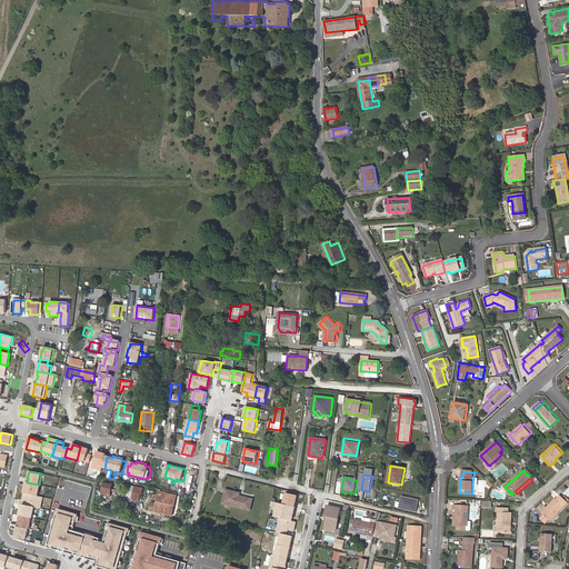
[(27,482),(25,493),(38,496),(40,485),(39,485),(27,482)]
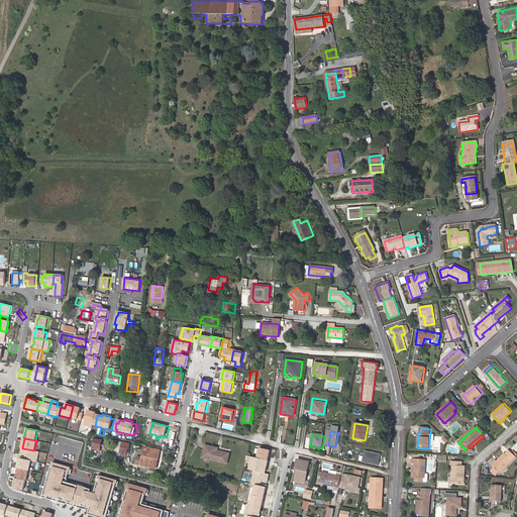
[(100,450),(101,444),(102,445),(103,441),(95,438),(93,448),(100,450)]
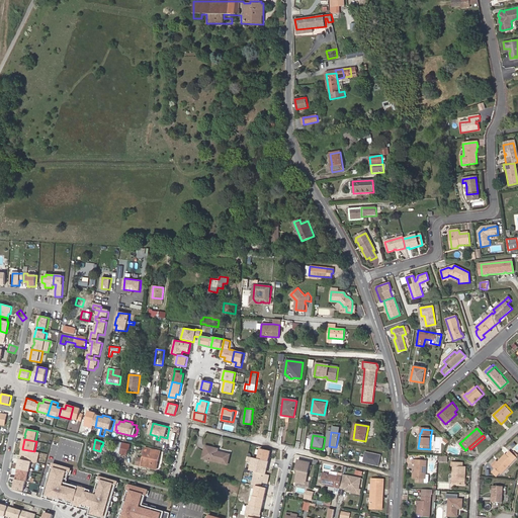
[(126,454),(130,445),(117,442),(114,451),(126,454)]
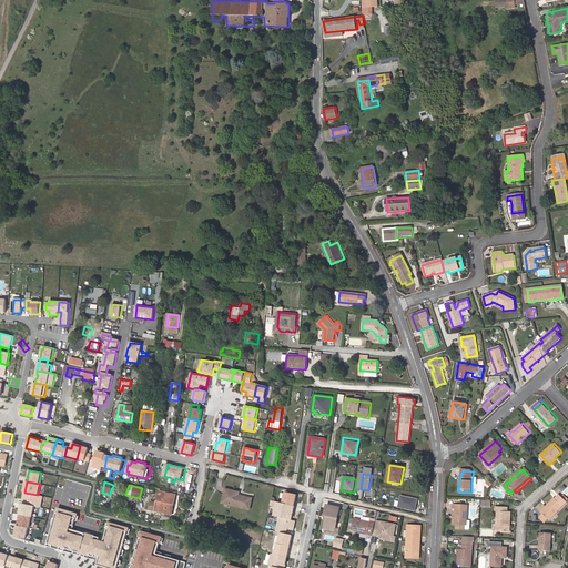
[(225,489),(222,503),(250,509),(252,499),(239,496),(239,493),(225,489)]
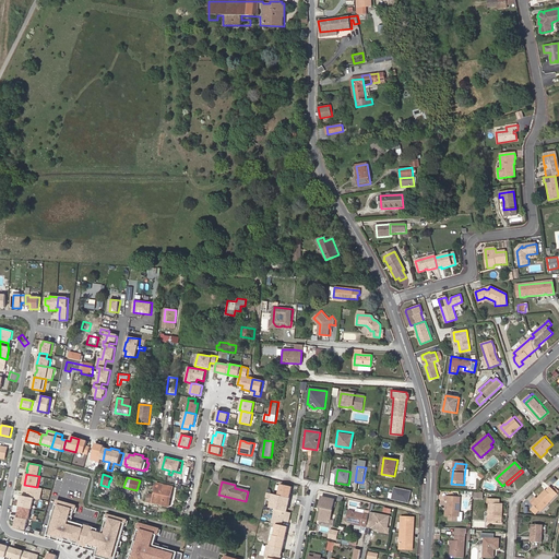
[(157,484),(155,492),(159,494),(158,500),(170,502),(174,487),(157,484)]
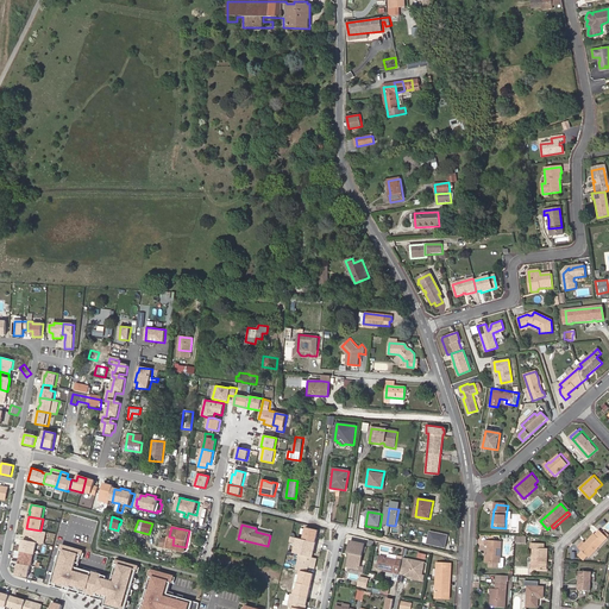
[(318,531),(305,527),(302,538),(315,541),(318,531)]
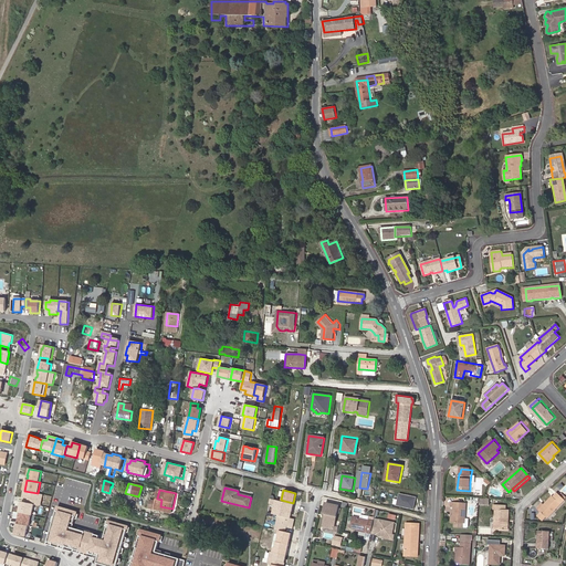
[(24,491),(22,498),(29,499),(30,499),(29,503),(34,504),(41,505),(43,494),(38,493),(24,491)]
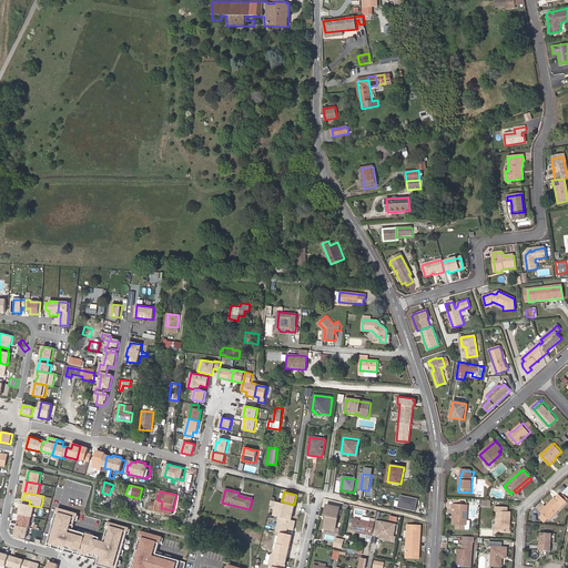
[(414,511),(416,499),(401,496),(397,507),(414,511)]
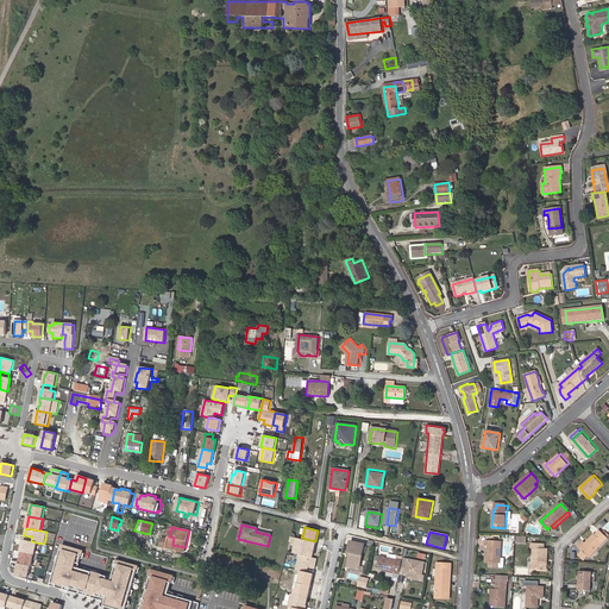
[(590,544),(583,552),(589,558),(608,539),(600,532),(596,534),(595,533),(588,541),(590,544)]
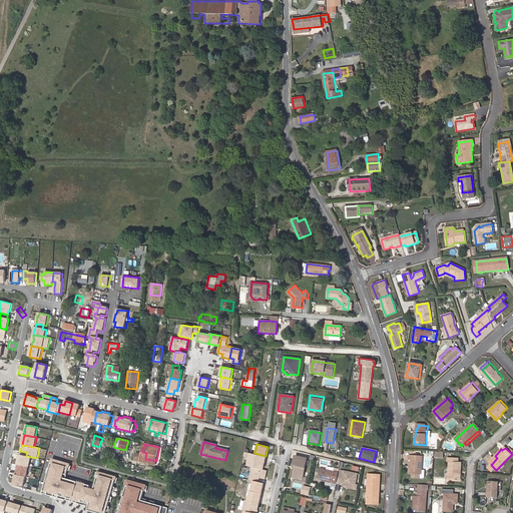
[(156,461),(145,459),(146,453),(142,452),(142,454),(136,453),(134,461),(155,465),(156,461)]
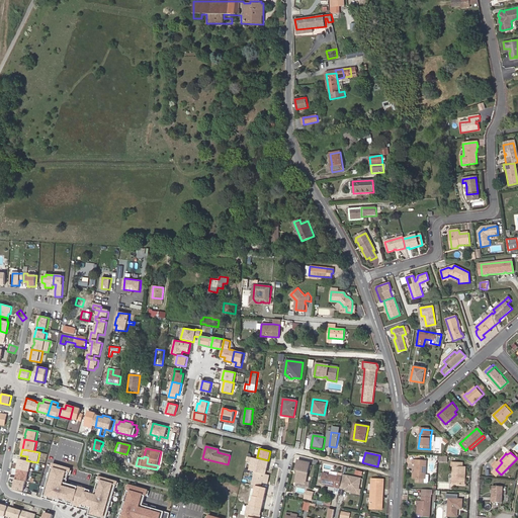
[(269,461),(252,457),(249,470),(266,475),(269,461)]
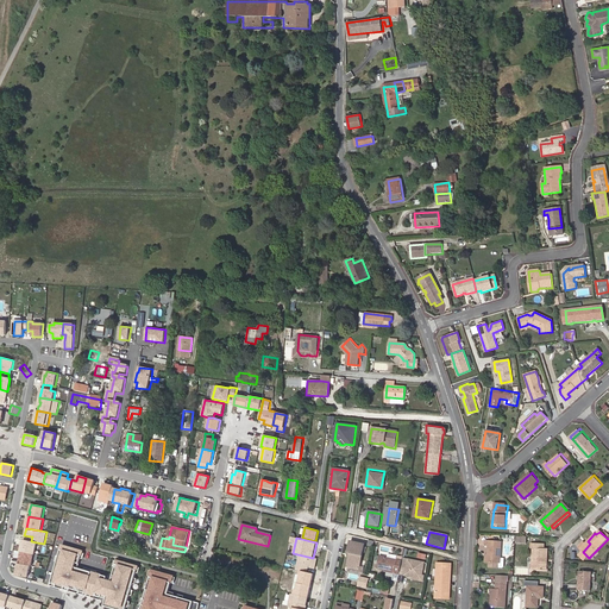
[(30,541),(24,540),(22,552),(35,554),(37,542),(31,541),(30,541)]
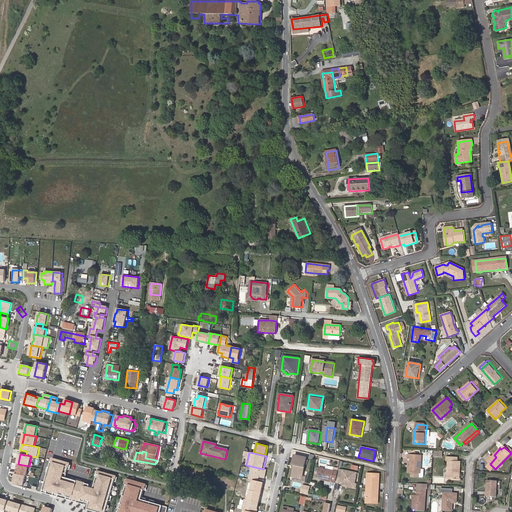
[(408,458),(408,465),(408,472),(409,472),(409,476),(416,477),(417,476),(417,472),(418,472),(419,455),(406,454),(405,458),(408,458)]
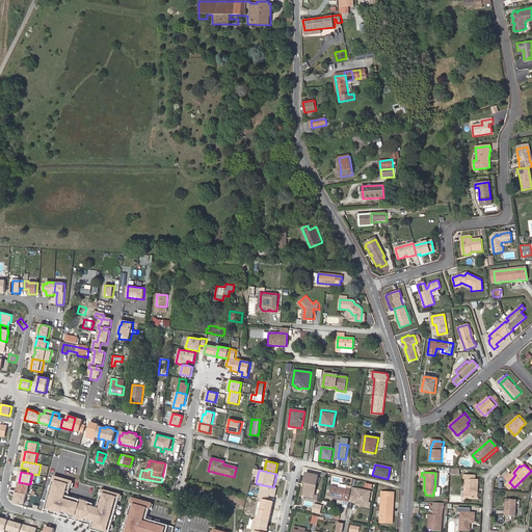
[(318,475),(306,473),(302,482),(306,483),(304,487),(302,495),(313,497),(318,475)]
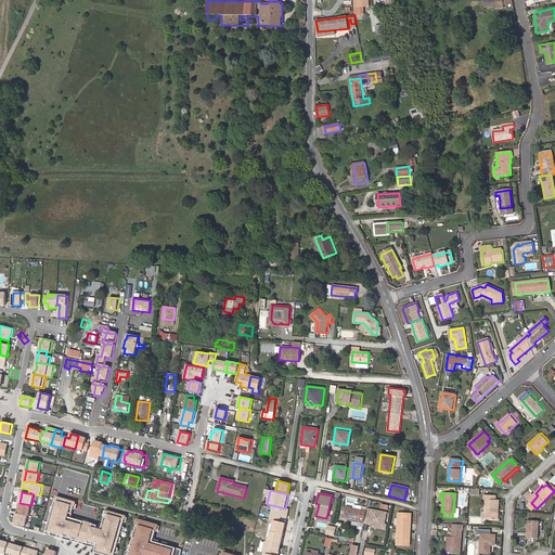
[(529,501),(531,503),(538,495),(536,493),(529,501)]
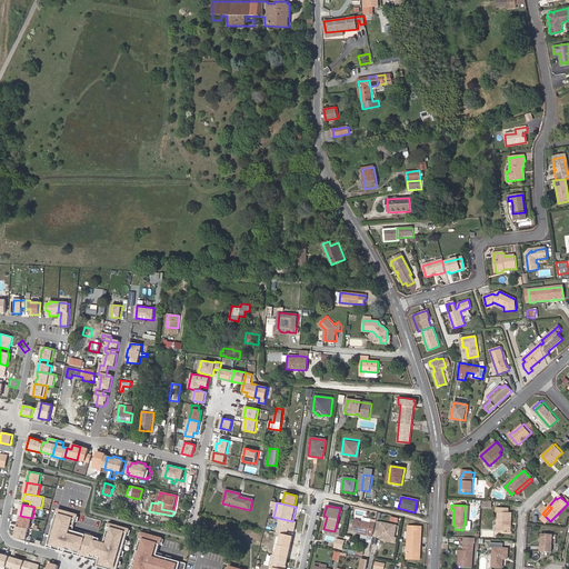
[(509,523),(510,525),(511,513),(508,513),(508,509),(496,508),(496,513),(498,513),(497,528),(499,528),(499,533),(508,533),(509,523)]
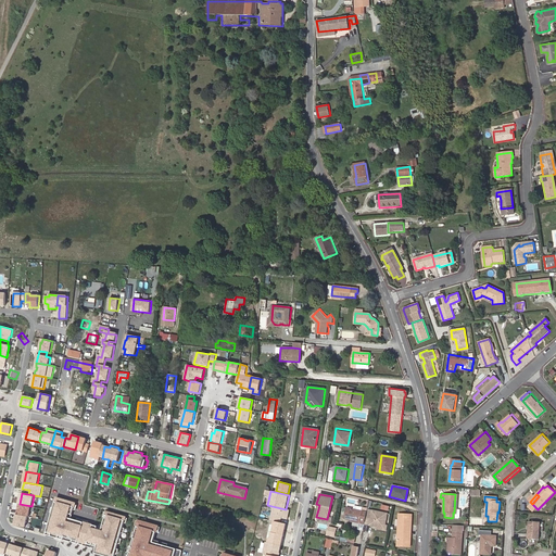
[(75,504),(57,498),(47,534),(61,539),(61,536),(98,546),(96,553),(105,555),(114,555),(126,518),(108,513),(103,529),(71,519),(75,504)]
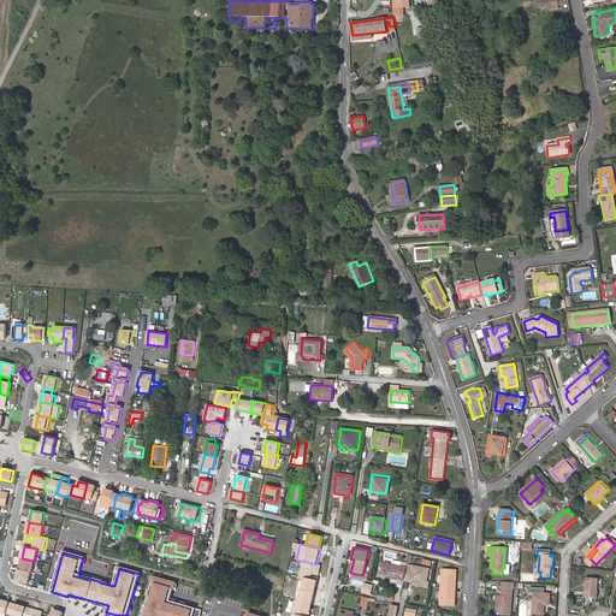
[(22,558),(18,570),(30,573),(31,573),(35,561),(22,558)]
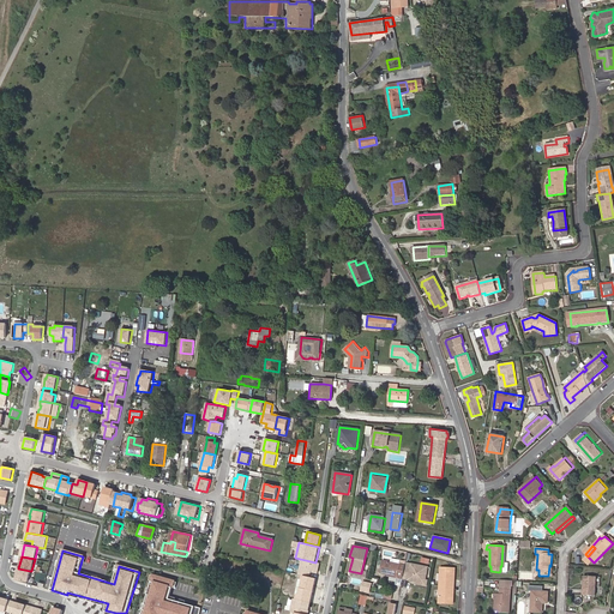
[(387,573),(397,576),(399,564),(398,564),(390,561),(381,560),(379,572),(387,573)]
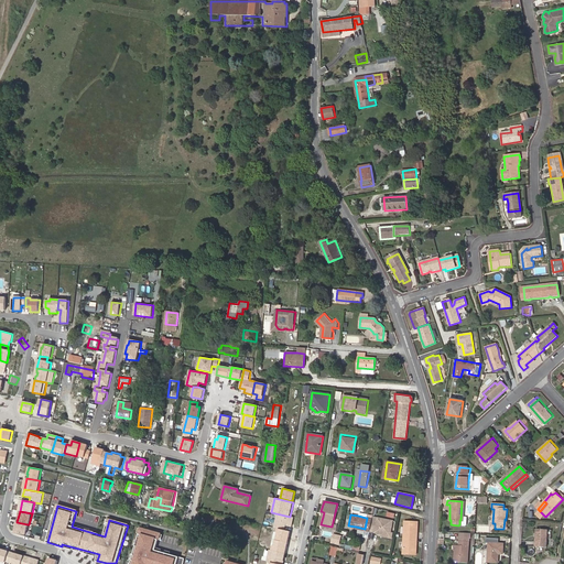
[(369,530),(382,533),(386,533),(390,531),(392,520),(377,517),(371,516),(371,519),(369,530)]
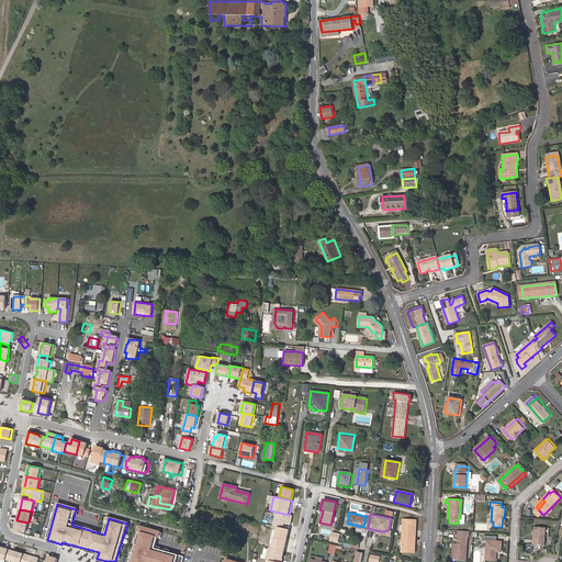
[(401,518),(400,550),(414,551),(414,541),(412,541),(412,536),(412,529),(414,529),(415,519),(401,518)]
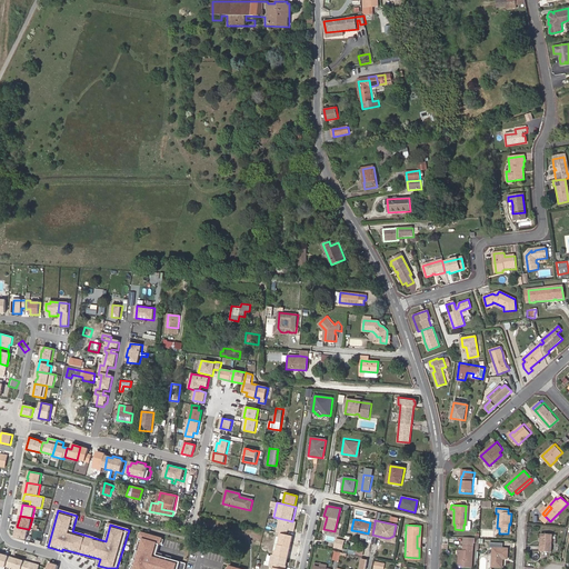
[(28,529),(17,527),(15,538),(26,540),(28,529)]
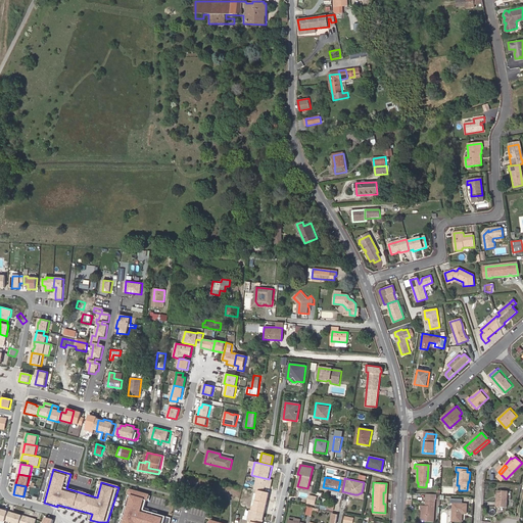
[(150,493),(131,488),(121,522),(171,522),(173,517),(146,510),(150,493)]
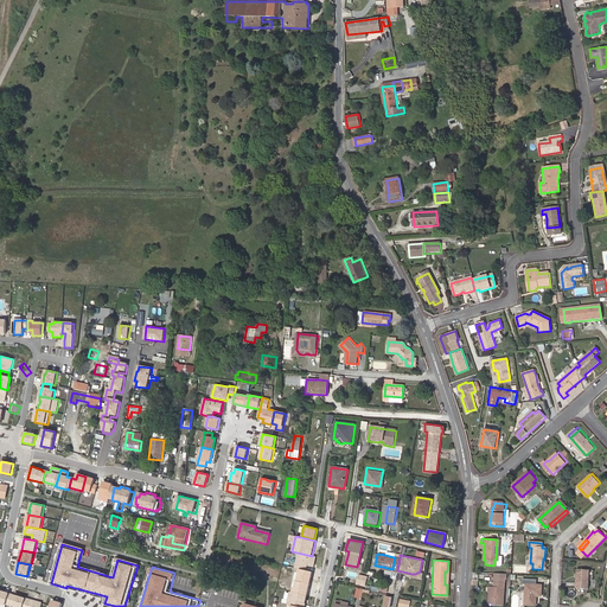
[(575,587),(588,588),(589,569),(577,568),(575,587)]
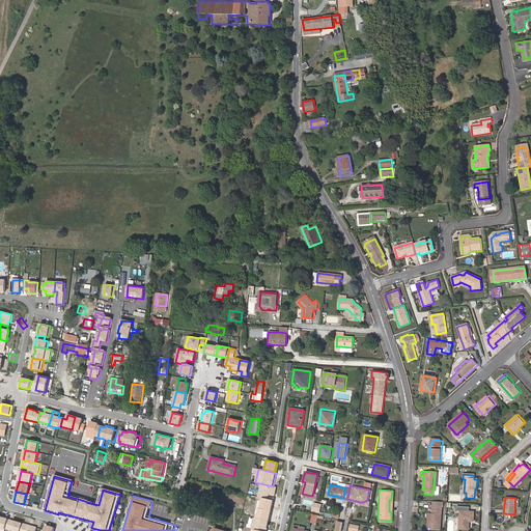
[(319,505),(313,504),(311,511),(318,512),(319,505)]
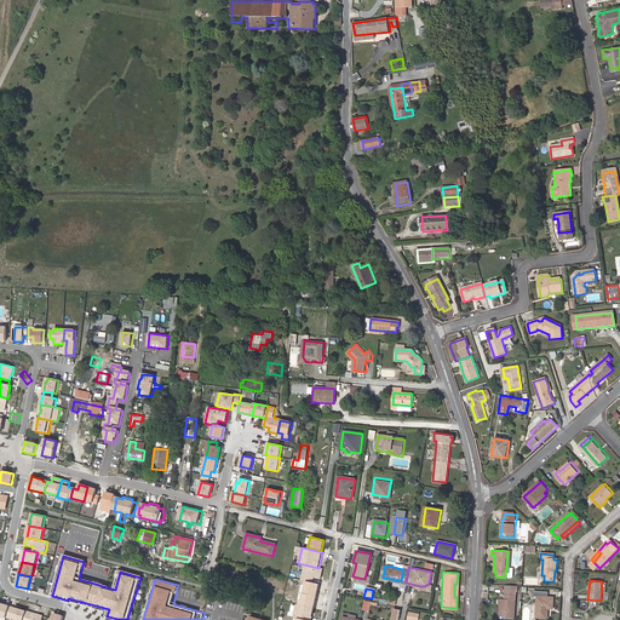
[(499,616),(515,618),(516,595),(506,595),(506,600),(501,600),(501,606),(500,606),(499,616)]
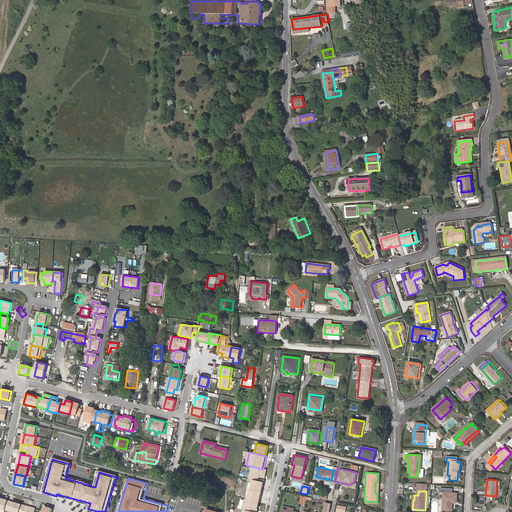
[(452,510),(453,502),(457,502),(457,493),(444,493),(443,510),(452,510)]
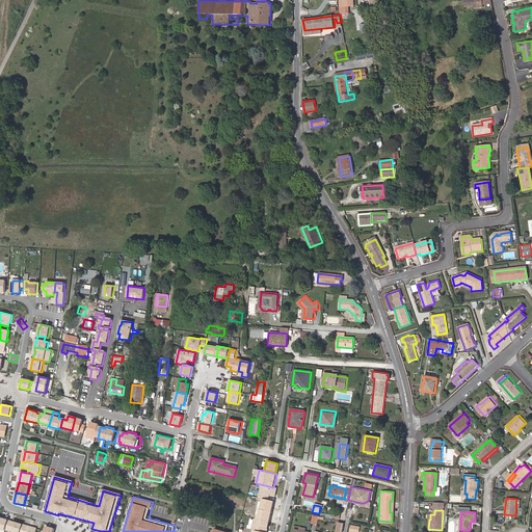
[(263,531),(266,531),(268,522),(254,519),(251,529),(256,530),(263,531)]
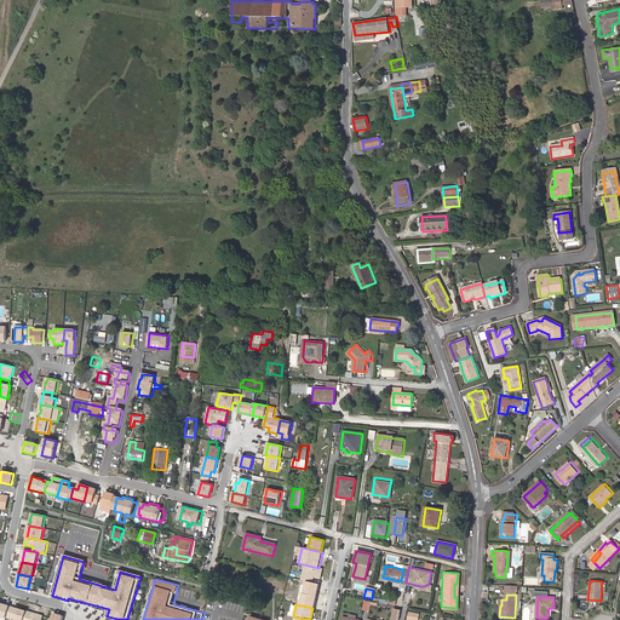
[(12,619),(24,619),(27,612),(10,607),(10,608),(6,618),(12,619)]
